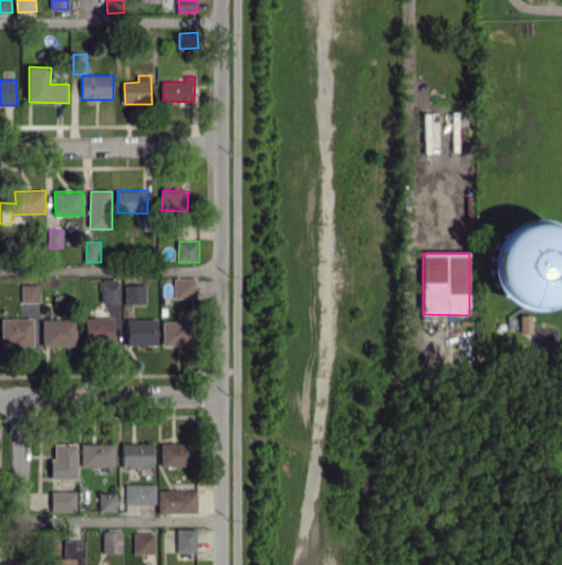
[(198,299),(197,279),(176,279),(176,299),(198,299)]
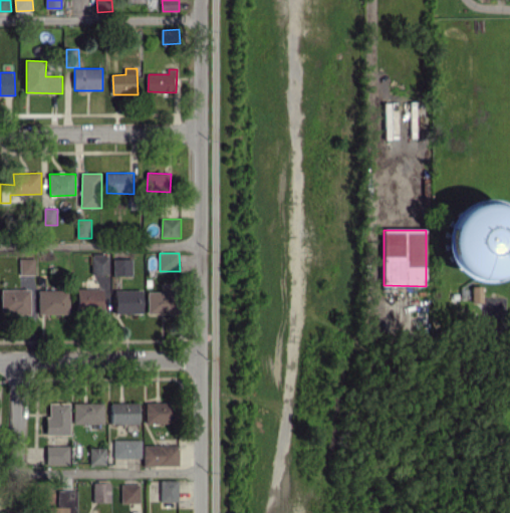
[(93,256),(93,274),(111,274),(110,255),(93,256)]
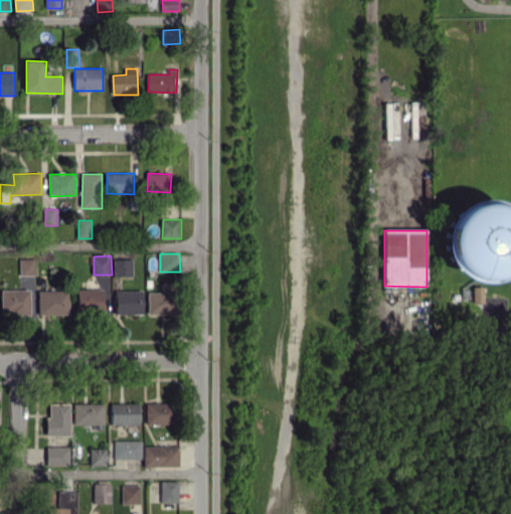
[(21,276),(37,276),(36,260),(21,260),(21,276)]
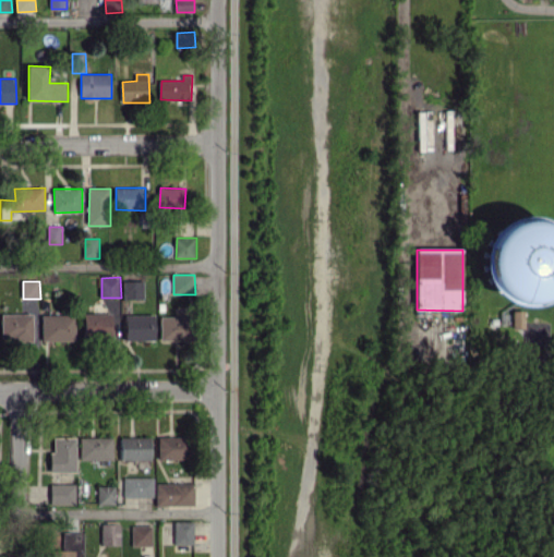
[(125,300),(146,300),(146,281),(125,281),(125,300)]
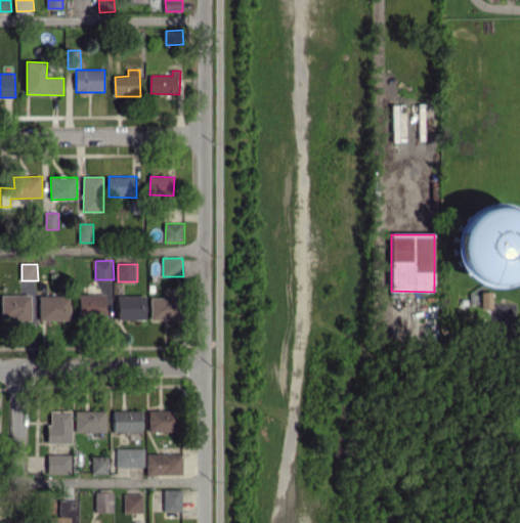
[(33,319),(32,295),(2,296),(3,320),(33,319)]
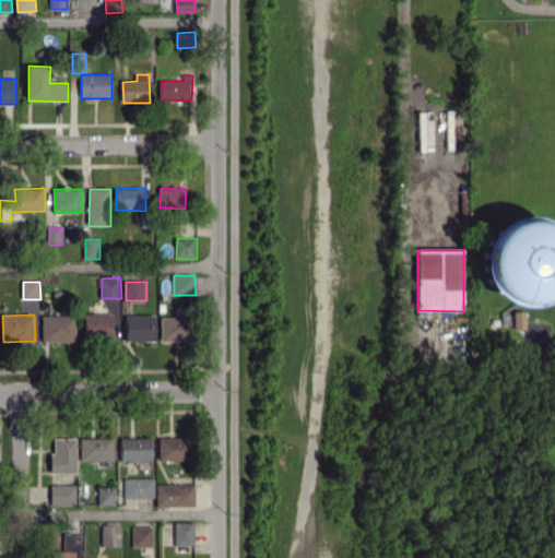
[(115,315),(85,315),(86,339),(115,337),(115,315)]
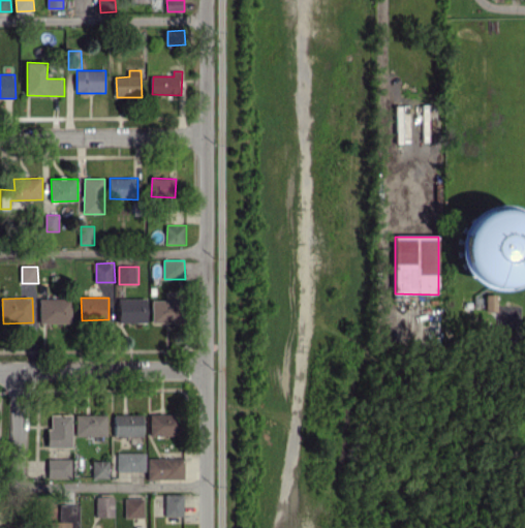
[(41,324),(72,324),(72,299),(40,300),(41,324)]
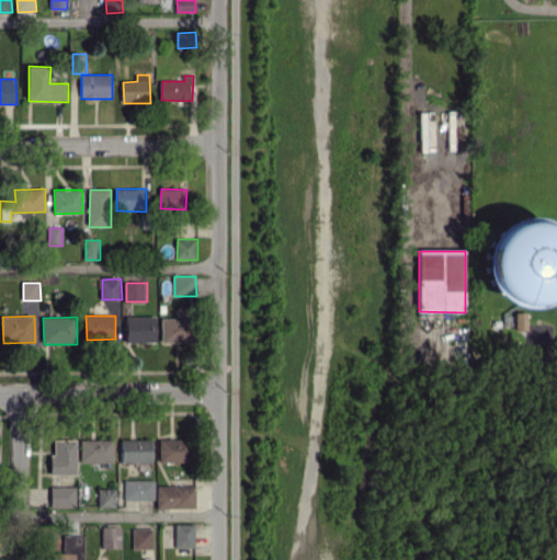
[(157,343),(158,318),(127,317),(127,343),(157,343)]
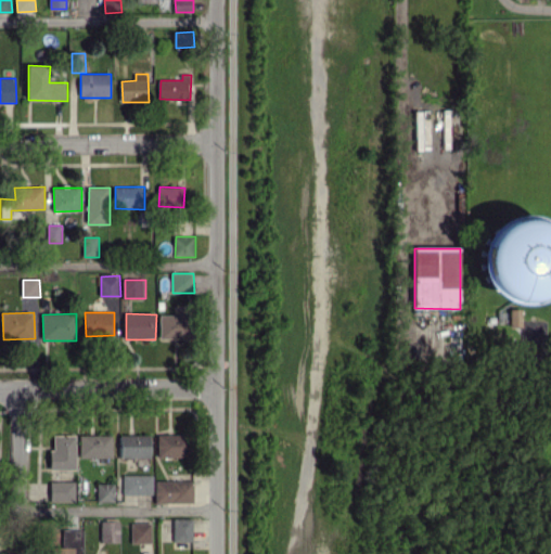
[(162,339),(190,339),(189,316),(161,316),(162,339)]
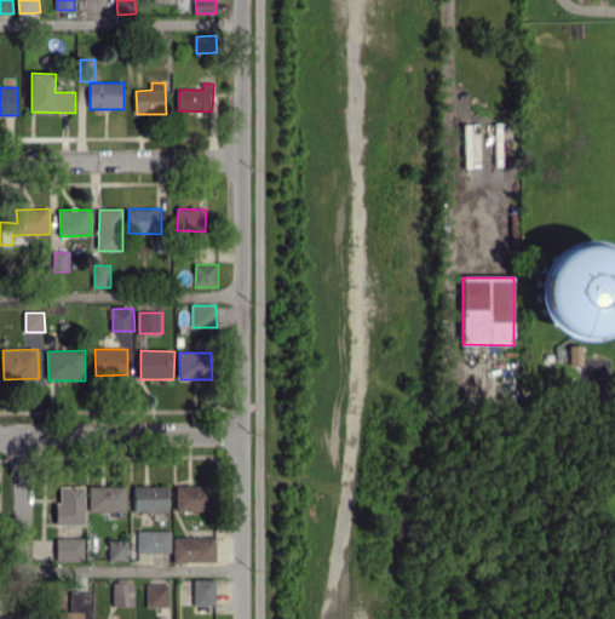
[(90,511),(126,511),(127,487),(91,486),(90,511)]
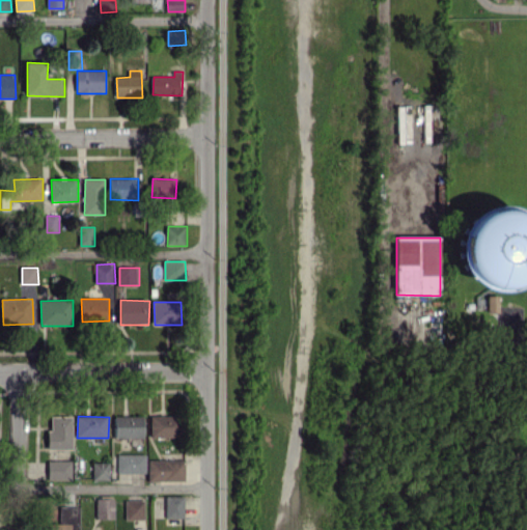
[(145,438),(145,416),(116,417),(116,438),(145,438)]
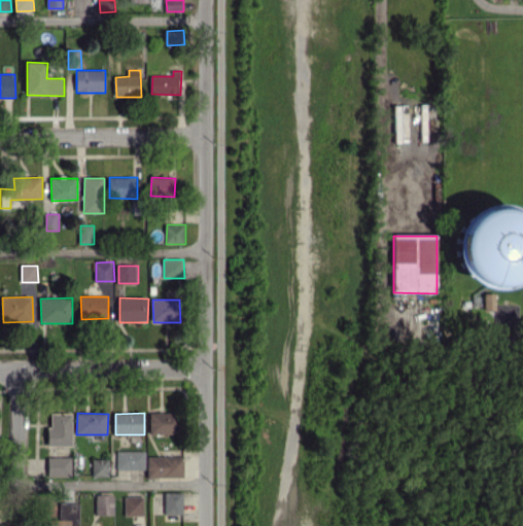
[(151,434),(180,433),(179,413),(151,413),(151,434)]
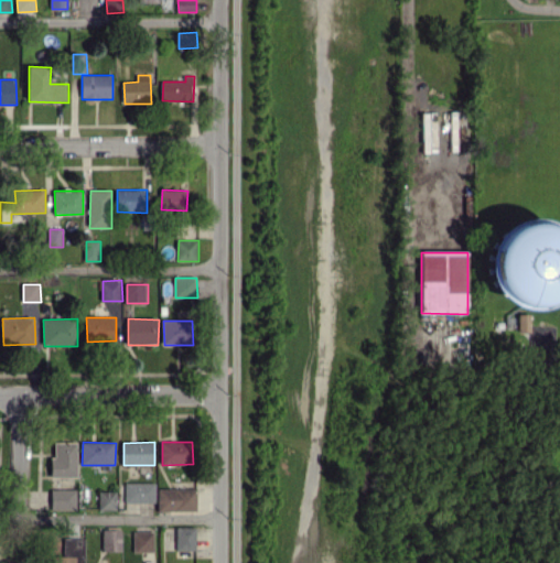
[(78,443),(54,443),(53,478),(78,478),(78,443)]
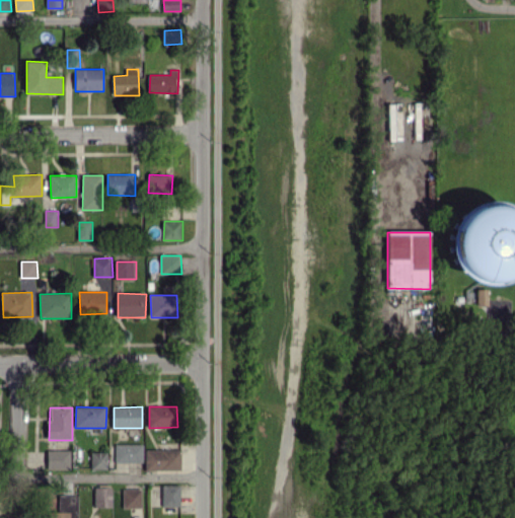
[(117,462),(144,463),(145,445),(117,444),(117,462)]
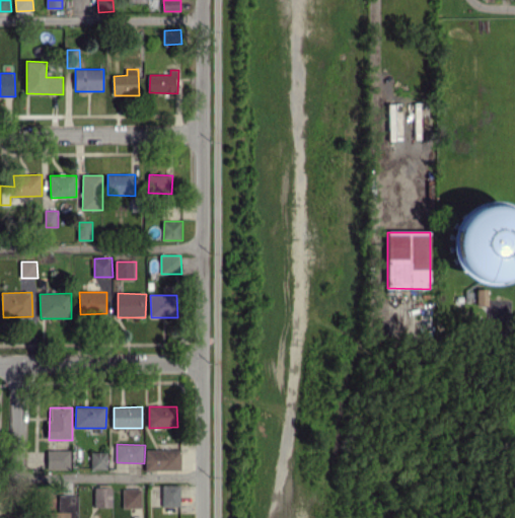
[(146,451),(147,471),(182,470),(181,449),(146,451)]
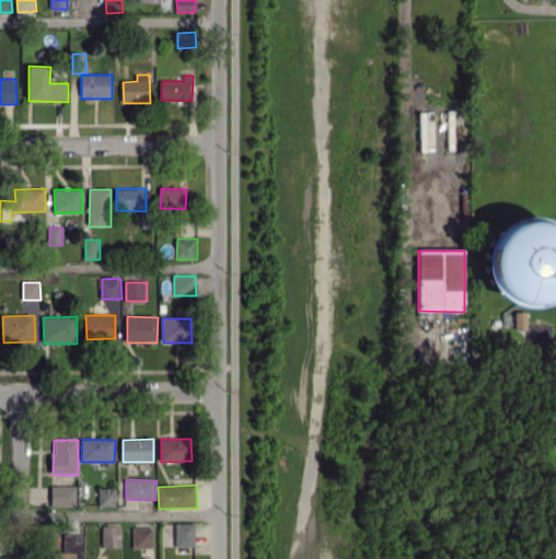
[(78,486),(53,486),(53,507),(78,508),(78,486)]
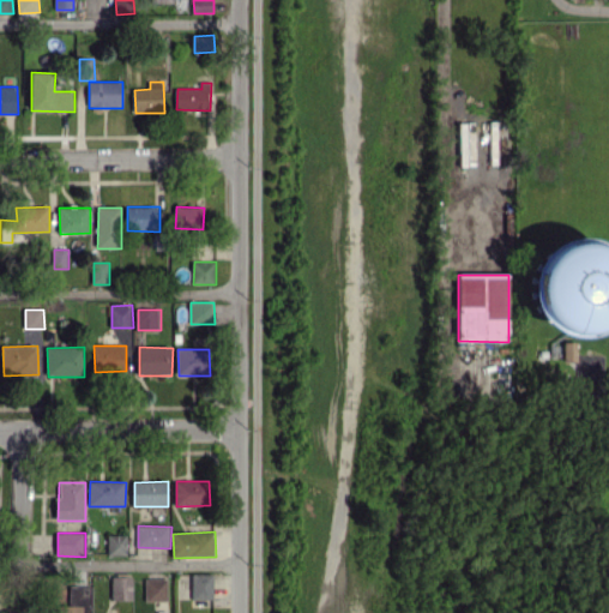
[(130,556),(128,535),(109,535),(109,557),(130,556)]
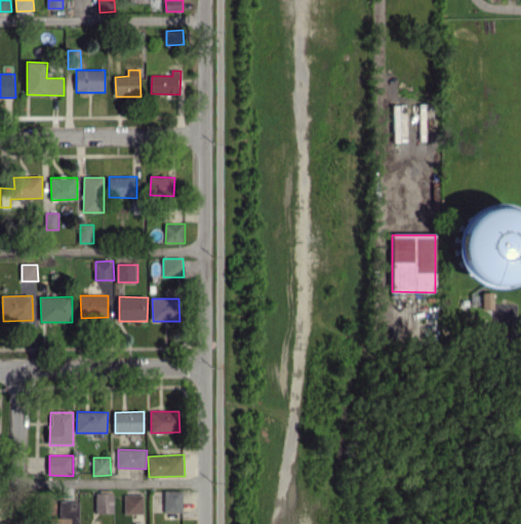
[(184,513),(184,491),(166,490),(166,513),(184,513)]
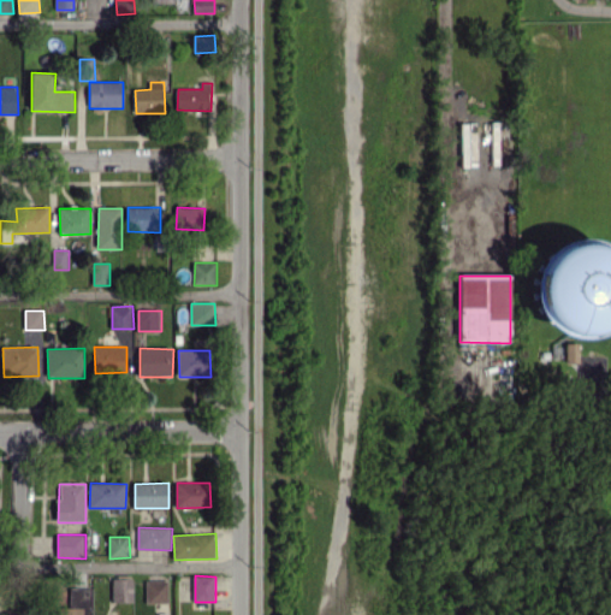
[(135,579),(113,579),(114,602),(136,602),(135,579)]
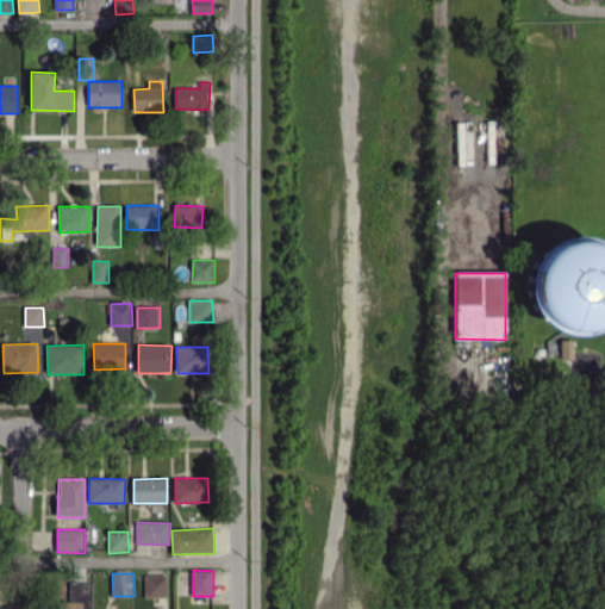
[(168,576),(145,576),(147,597),(168,597),(168,576)]
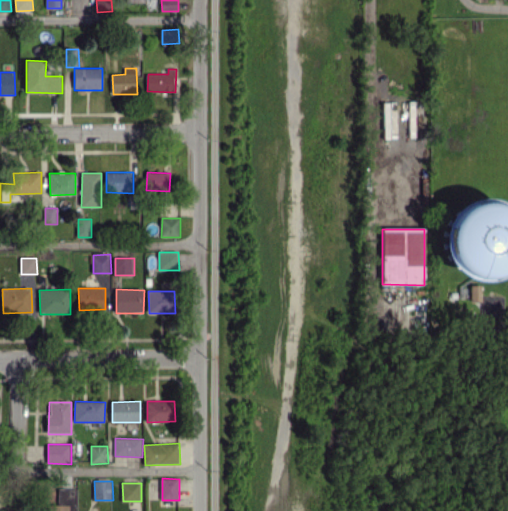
[(78,510),(78,489),(53,489),(53,510),(78,510)]
